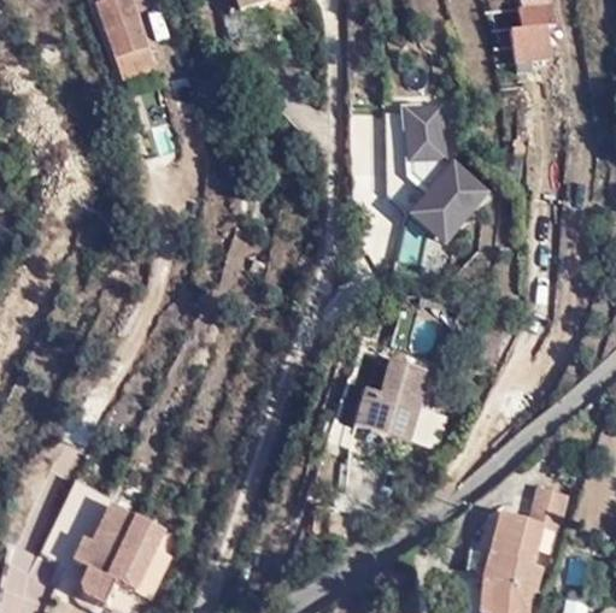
[(101,0),(94,3),(116,58),(117,57),(124,88),(159,83),(146,12),(139,13),(134,0),(101,0)]
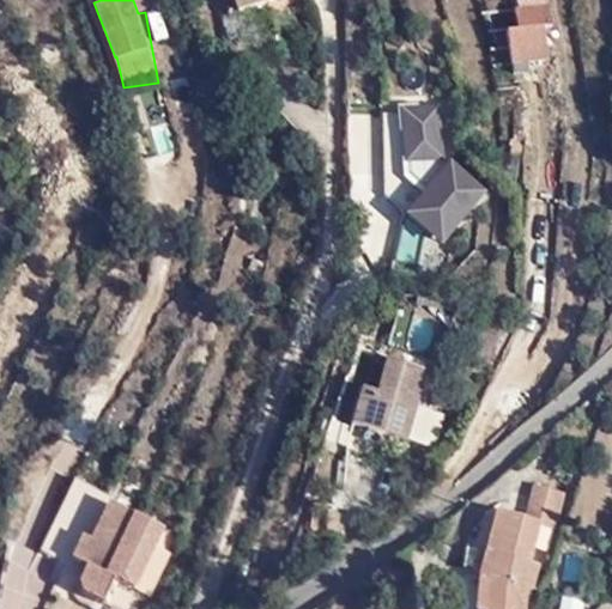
[(234,0),(241,16),(283,0),(234,0)]
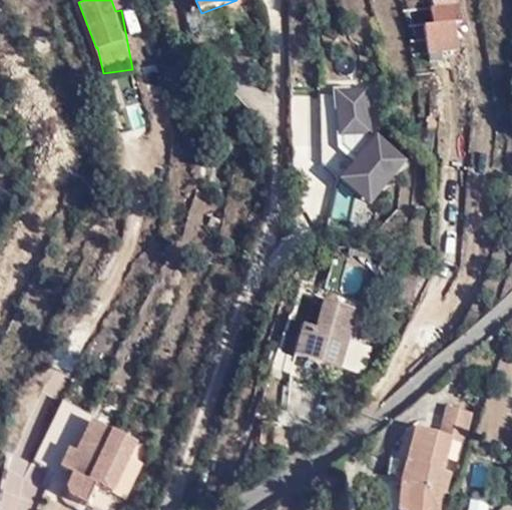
[(429,0),(431,10),(421,11),(426,50),(457,45),(453,7),(459,6),(458,0),(429,0)]
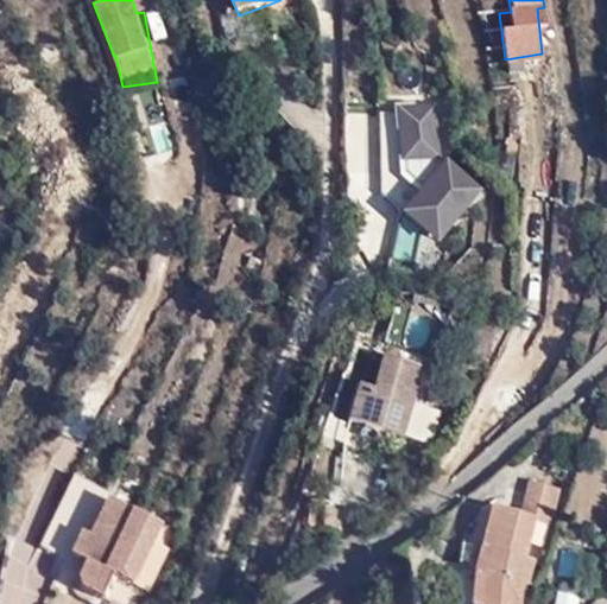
[(543,110),(548,69),(531,68),(526,108),(543,110)]
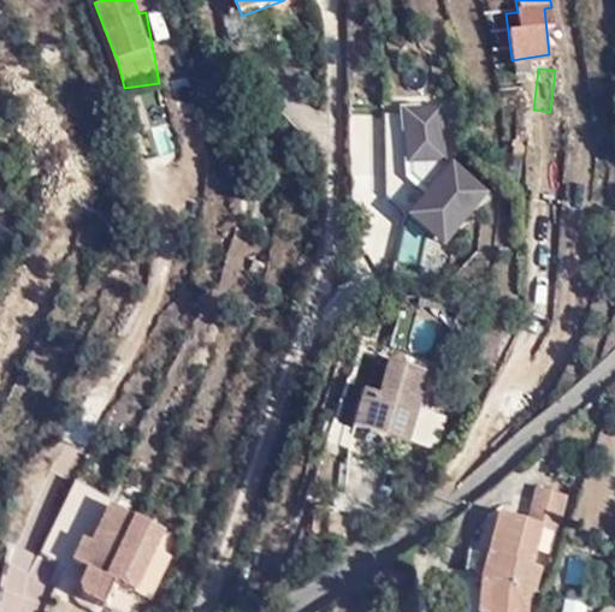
[(388,180),(445,178),(441,102),(383,105),(388,180)]
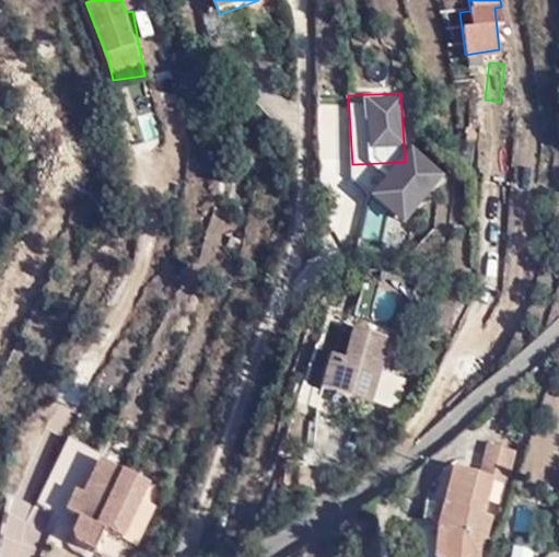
[(408,144),(351,230),(385,253),(443,167),(408,144)]
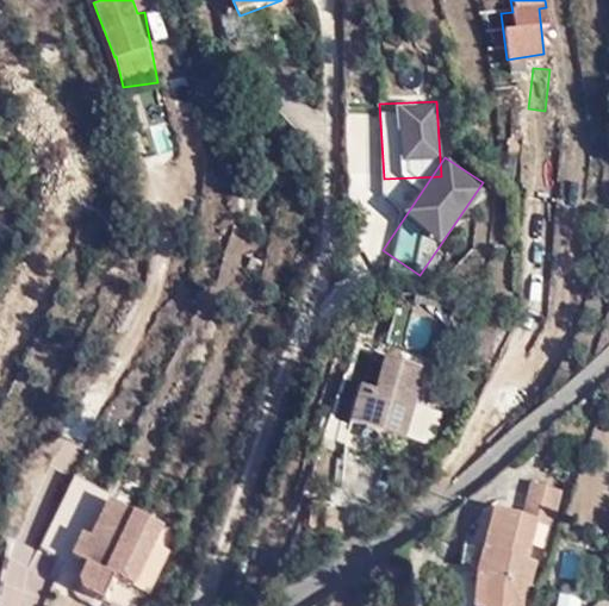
[(381,372),(376,388),(361,385),(355,405),(349,418),(350,418),(350,419),(365,424),(391,435),(392,432),(405,436),(427,367),(422,366),(426,360),(392,347),(389,355),(386,355),(381,372)]
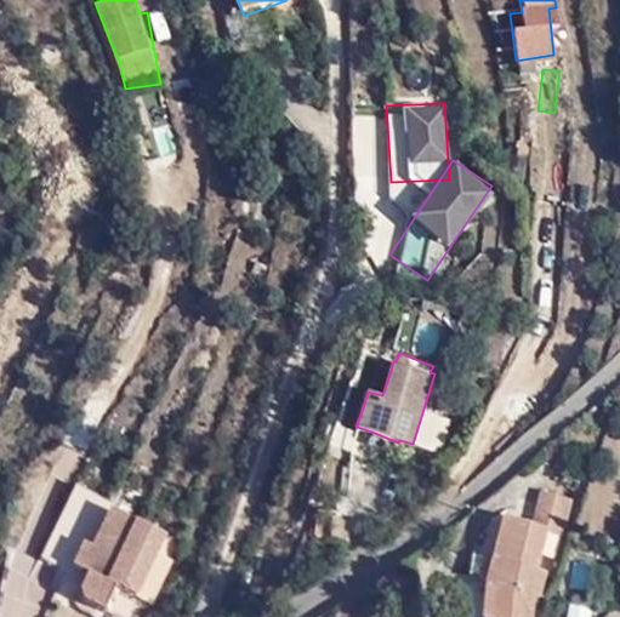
[(89,540),(108,500),(78,485),(58,525),(89,540)]
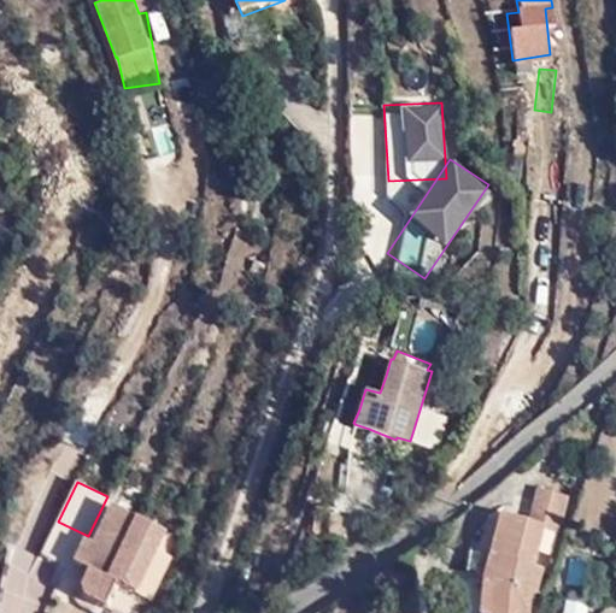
[(477,573),(476,579),(479,581),(493,582),(493,605),(479,602),(476,612),(529,612),(531,596),(538,597),(543,566),(533,563),(543,525),(555,529),(568,491),(537,484),(527,507),(486,497),(467,570),(477,573)]
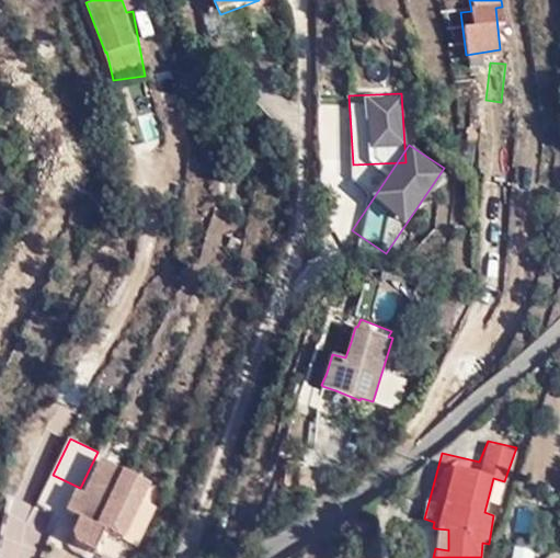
[(308,460),(298,459),(295,484),(305,485),(308,460)]
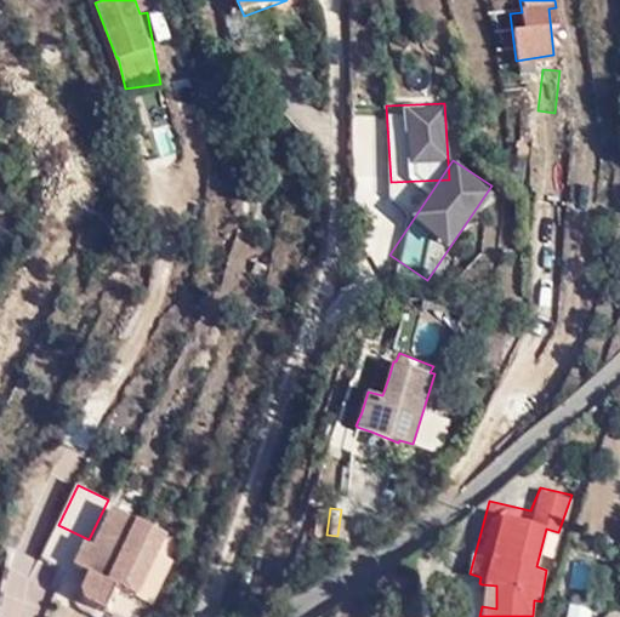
[(83,542),(73,564),(153,603),(174,560),(158,553),(166,535),(115,510),(97,549),(83,542)]
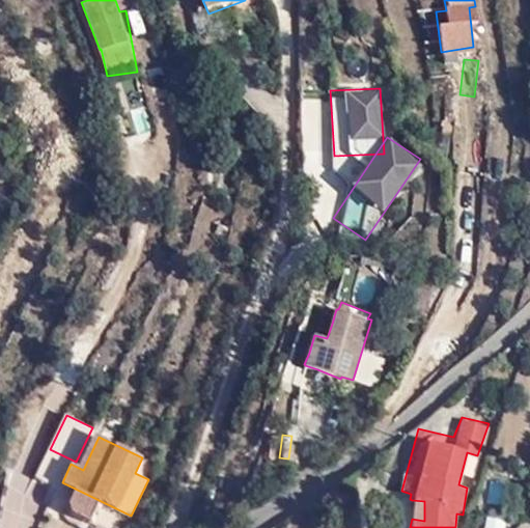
[(412,500),(412,519),(424,521),(424,501),(412,500)]
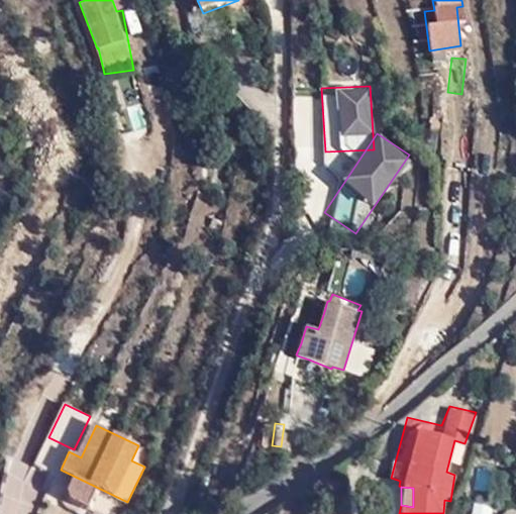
[(99,492),(88,513),(111,513),(118,501),(99,492)]
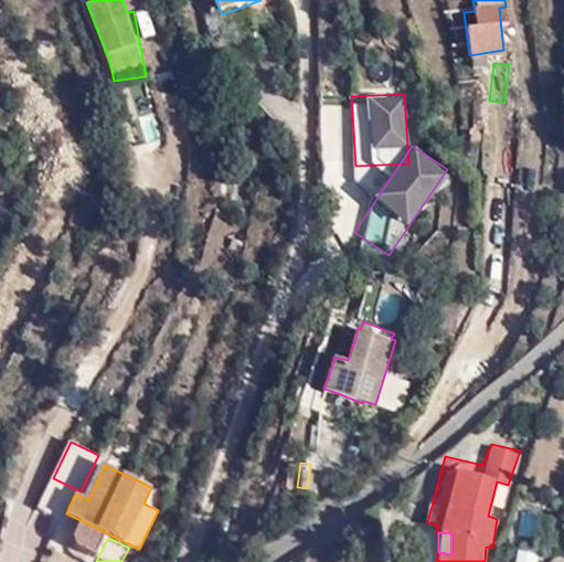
[(535,561),(538,550),(517,548),(513,561),(535,561)]
